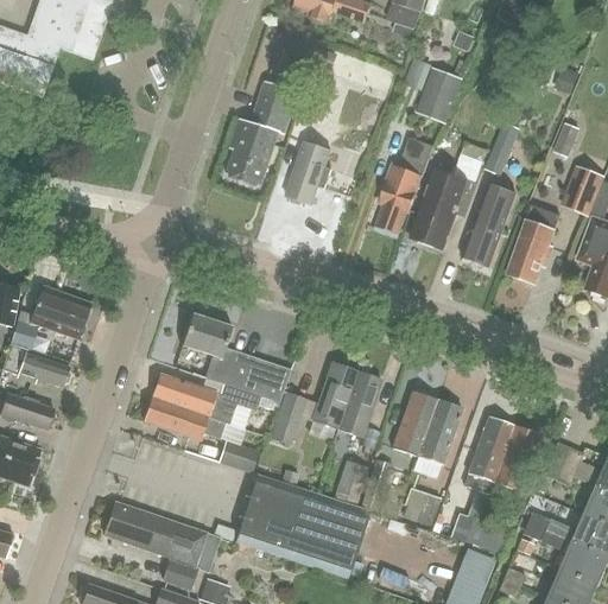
[(0,81),(42,96),(59,46),(92,59),(112,0),(38,0),(26,35),(0,25),(0,81)]
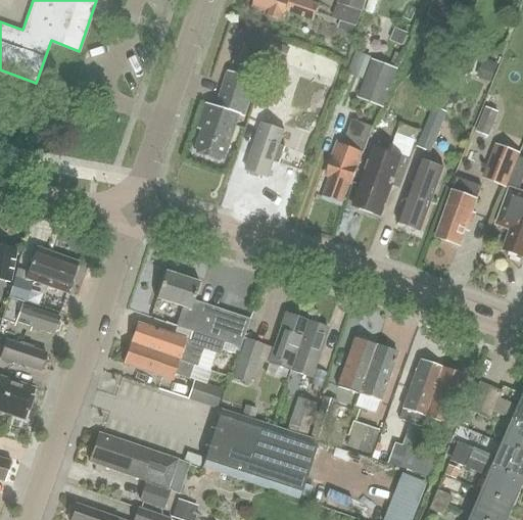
[(315,19),(320,4),(306,0),(255,0),(253,6),(268,10),(266,14),(284,20),(288,10),(315,19)]
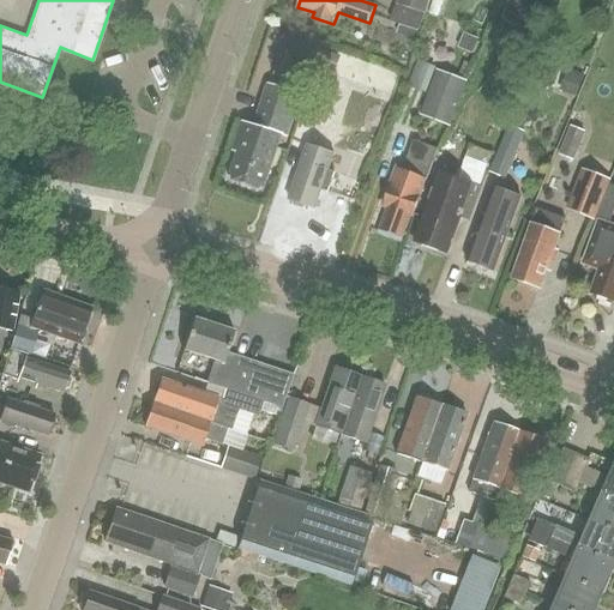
[(395,0),(395,1),(435,13),(439,0),(395,0)]
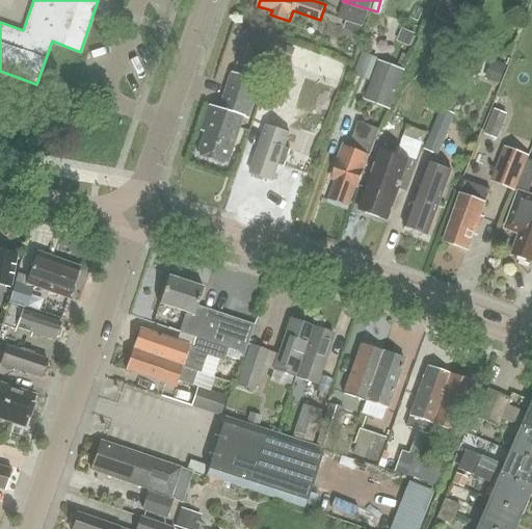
[(440,0),(433,15),(451,22),(460,2),(455,0),(440,0)]
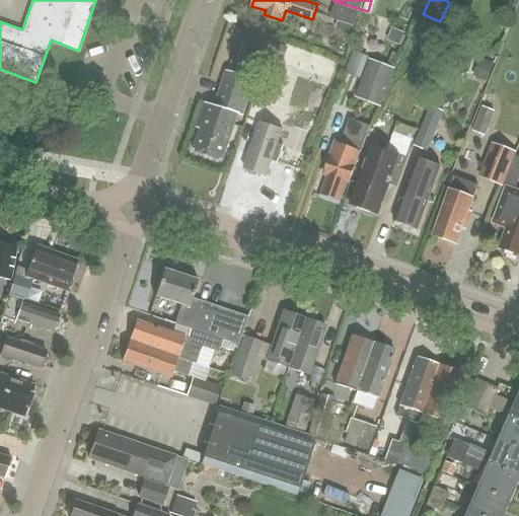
[(352,24),(358,10),(332,1),(327,15),(338,19),(352,24)]
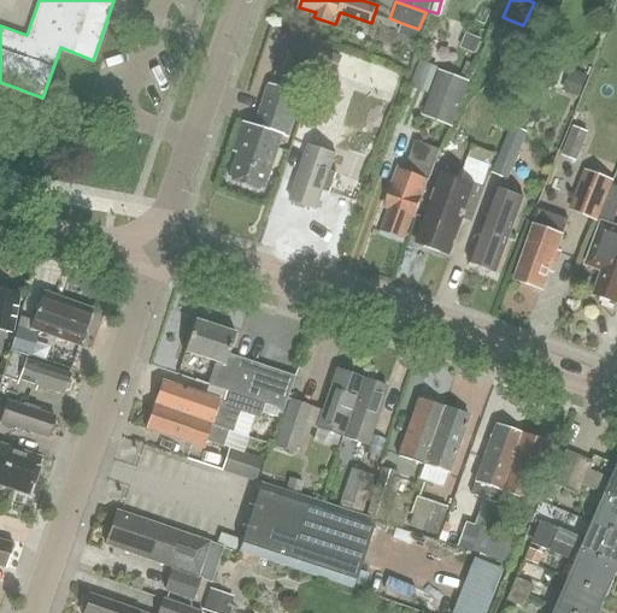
[(401,23),(399,30),(415,36),(418,29),(401,23)]
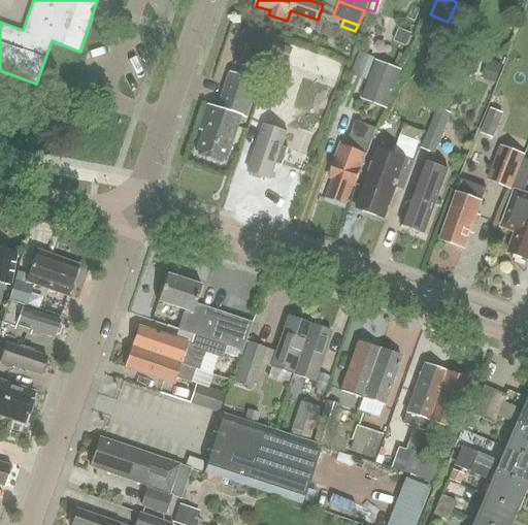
[(248,25),(245,41),(274,45),(277,30),(248,25)]
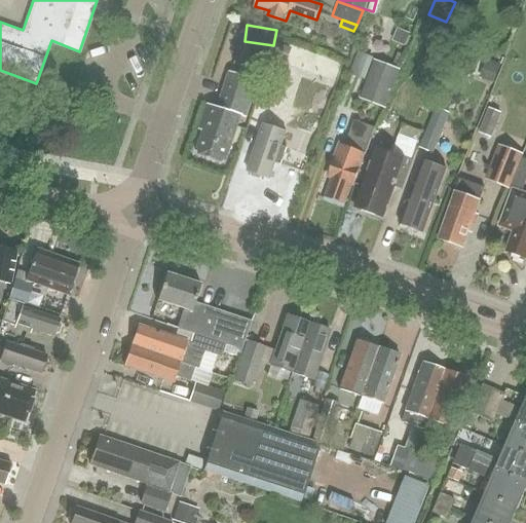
[(397,28),(391,39),(404,44),(409,33),(397,28)]
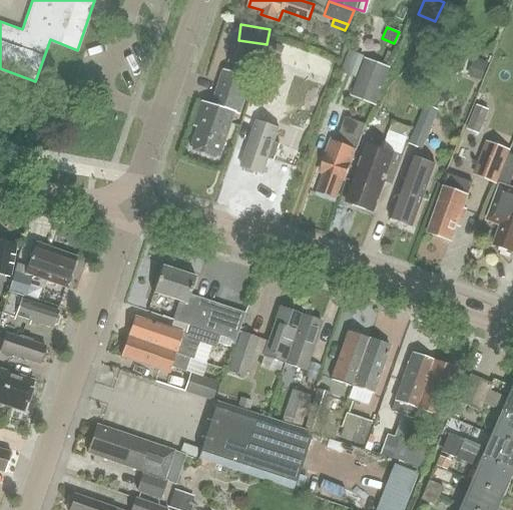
[(271,41),(268,52),(279,55),(283,45),(271,41)]
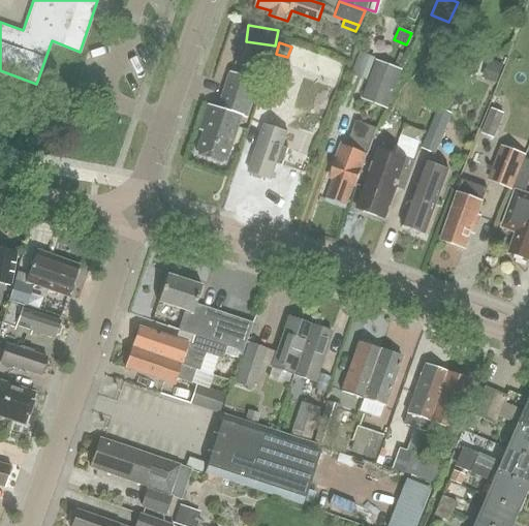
[(406,66),(379,56),(364,93),(391,104),(406,66)]
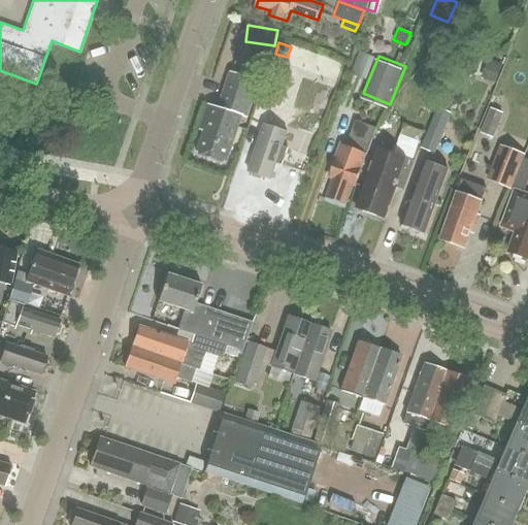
[(489,57),(481,75),(495,81),(503,63),(489,57)]
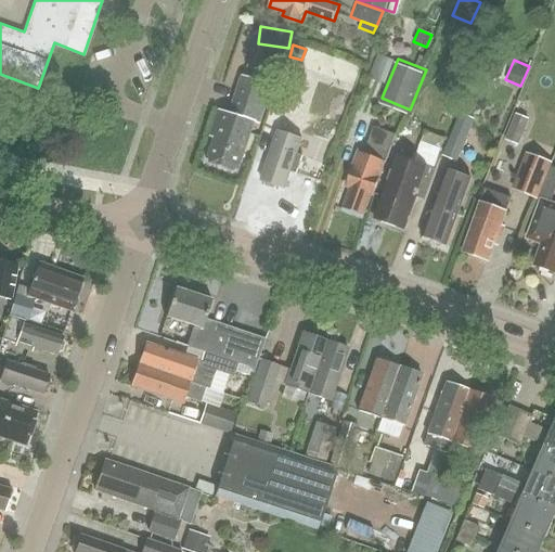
[(306,74),(289,68),(278,103),(295,108),(306,74)]
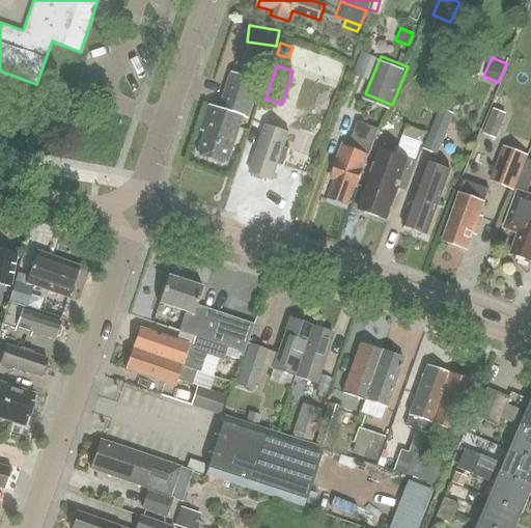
[(261,82),(244,76),(233,73),(221,107),(212,104),(202,130),(206,132),(199,154),(228,163),(245,116),(250,117),(261,82)]
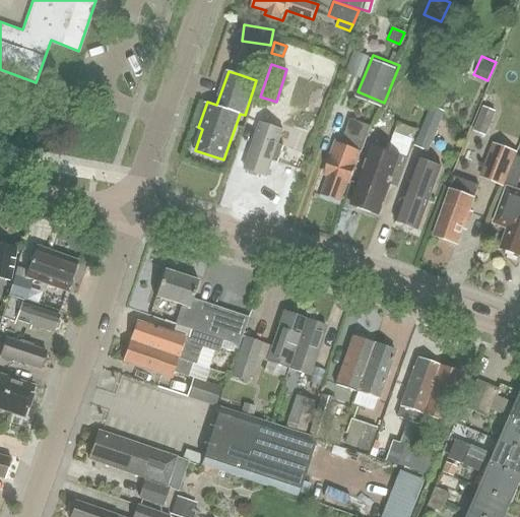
[(483,105),(473,129),(486,134),(496,110),(483,105)]
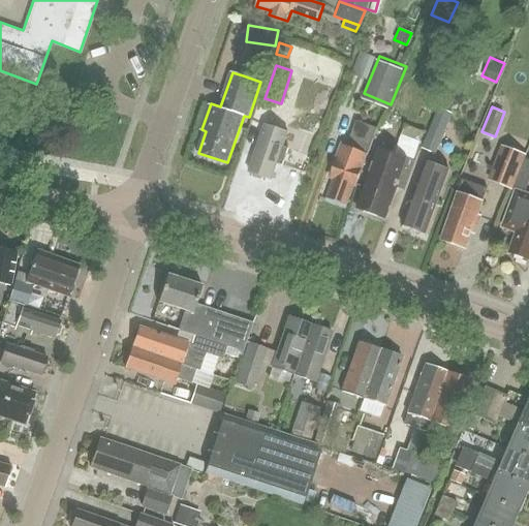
[(363,166),(377,126),(356,120),(348,146),(342,144),(331,176),(336,178),(329,197),(346,204),(353,183),(356,184),(363,166)]
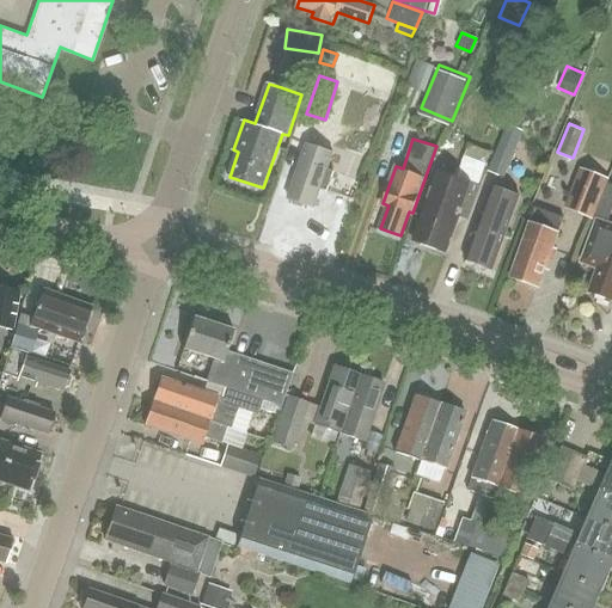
[(490,170),(503,176),(515,146),(503,141),(490,170)]
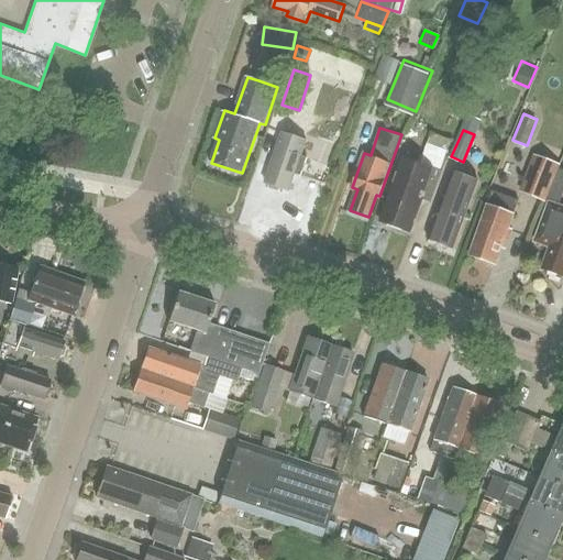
[(282,132),(266,182),(289,190),(296,173),(302,175),(308,157),(302,155),(307,142),(282,132)]
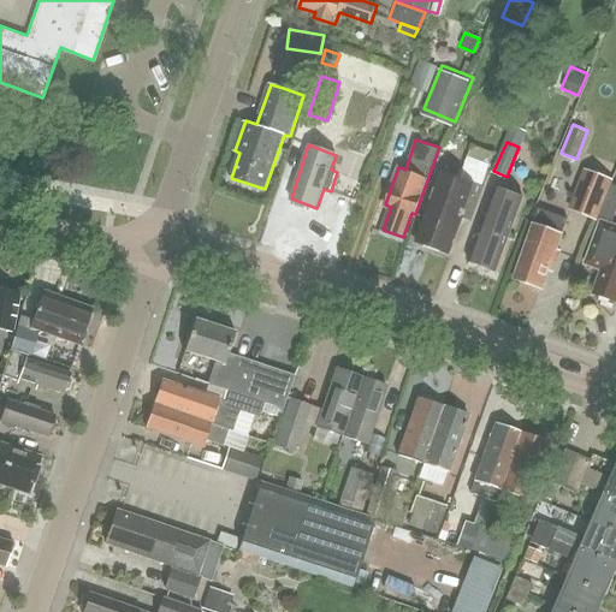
[(483,184),(491,162),(465,153),(458,168),(472,173),(469,180),(443,171),(418,241),(449,253),(462,215),(473,219),(484,185),(483,184)]
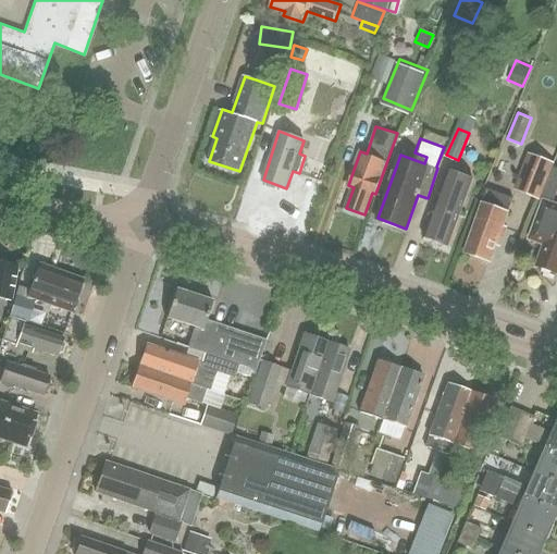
[(554,160),(529,150),(515,187),(540,197),(554,160)]
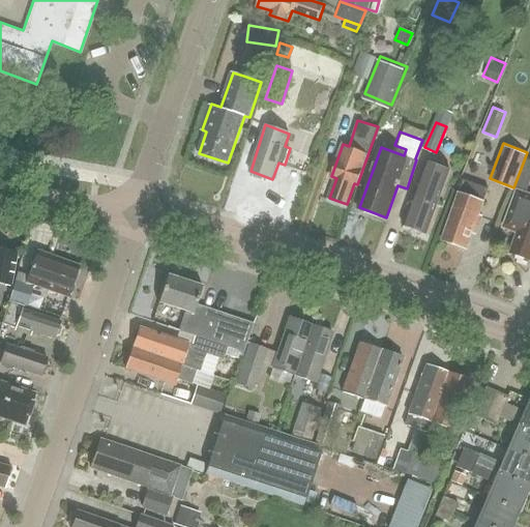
[(428,232),(451,169),(427,159),(404,224),(414,228),(415,231),(420,233),(423,231),(428,232)]
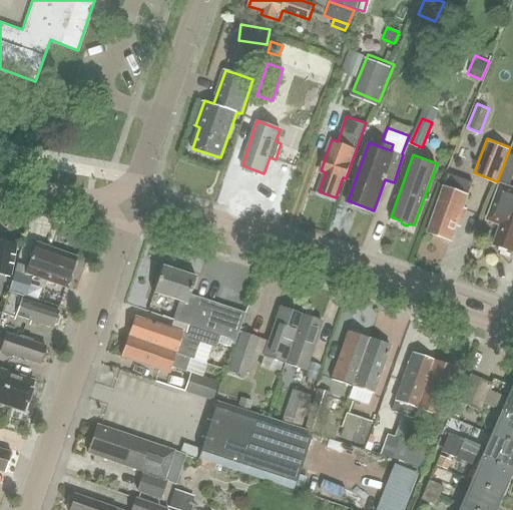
[(449,172),(445,184),(469,193),(472,184),(473,181),(449,172)]
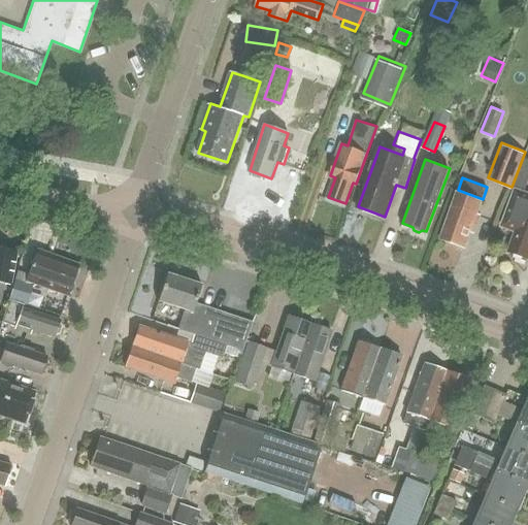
[(474,232),(481,215),(477,214),(483,199),(458,190),(453,204),(454,204),(441,237),(465,247),(471,230),(474,232)]
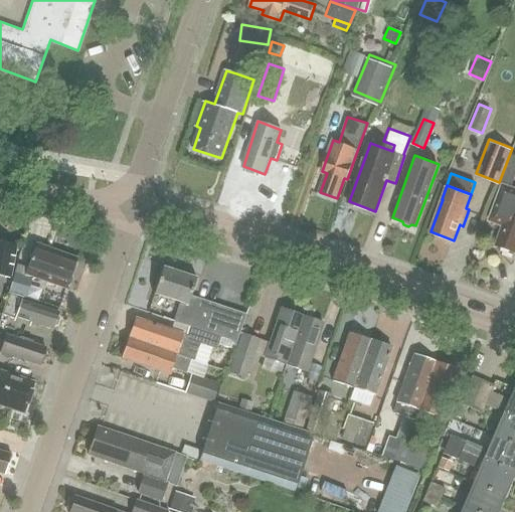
[(514,251),(514,189),(504,185),(492,220),(504,224),(497,245),(514,251)]
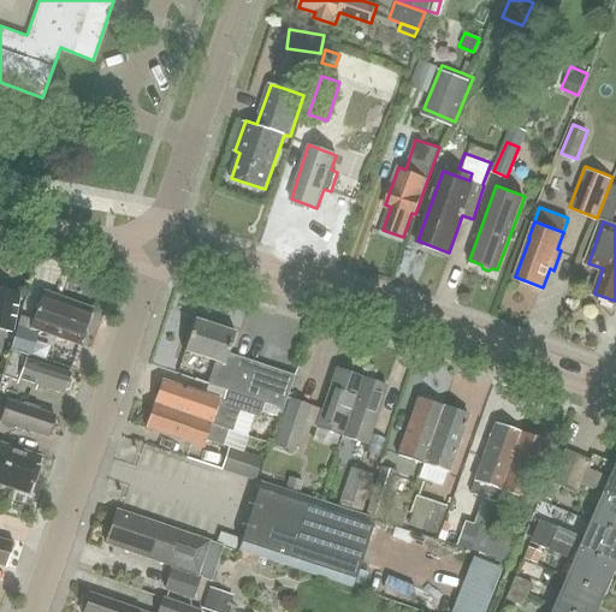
[(11,328),(18,289),(0,285),(0,343),(4,327),(11,328)]
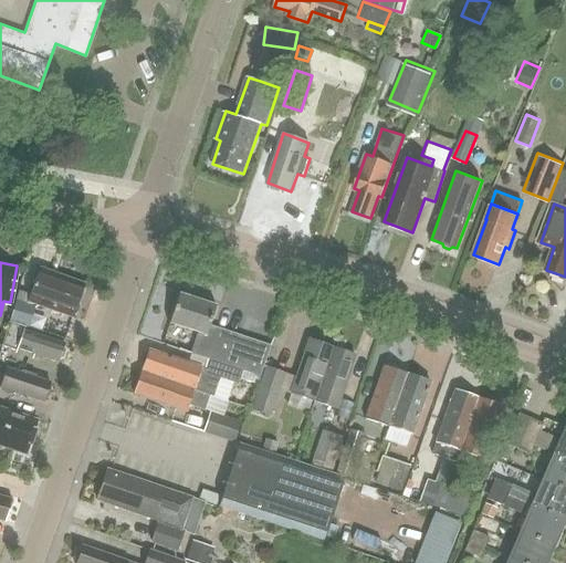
[(71,314),(83,281),(38,264),(28,292),(25,296),(71,314)]
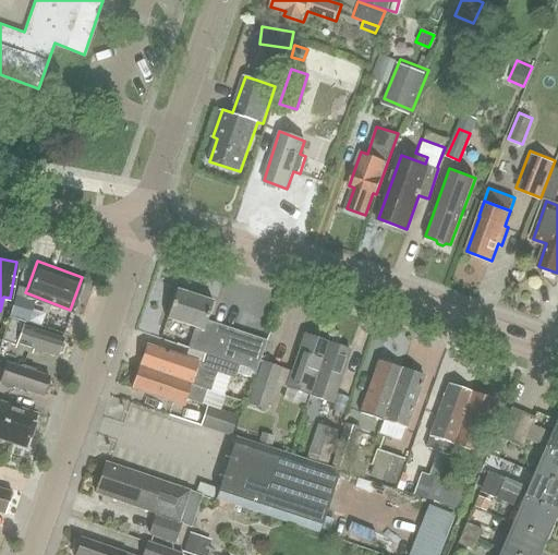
[(20,285),(16,294),(24,297),(24,296),(25,292),(27,288),(20,285)]
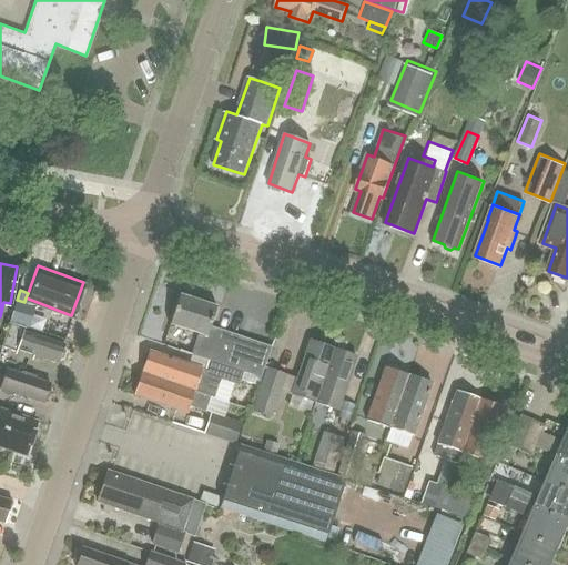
[(262,376),(273,346),(211,326),(219,306),(181,294),(170,325),(199,334),(192,354),(209,360),(262,376)]
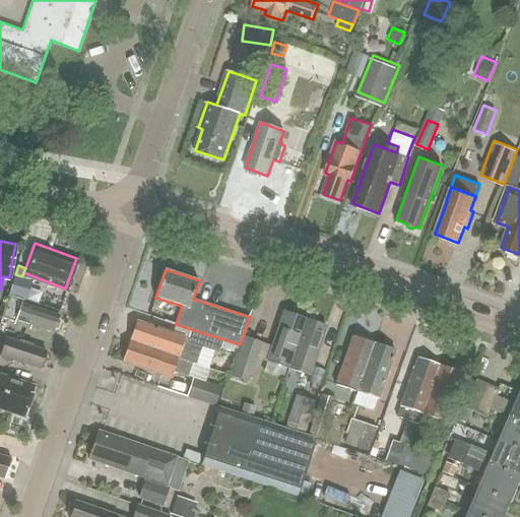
[(10,289),(27,296),(33,279),(22,276),(15,274),(10,289)]
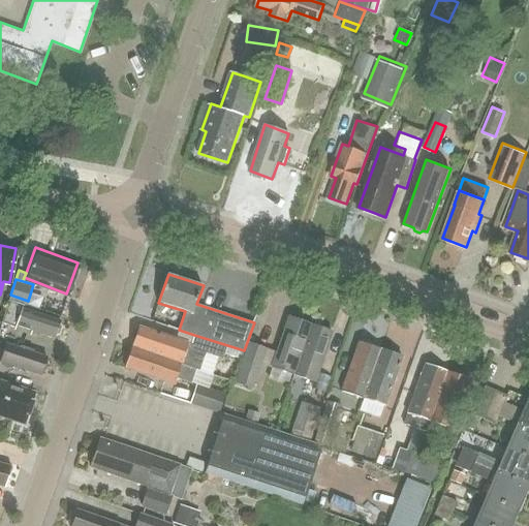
[(1,322),(13,327),(30,331),(31,328),(53,335),(58,318),(10,303),(6,316),(4,315),(1,322)]
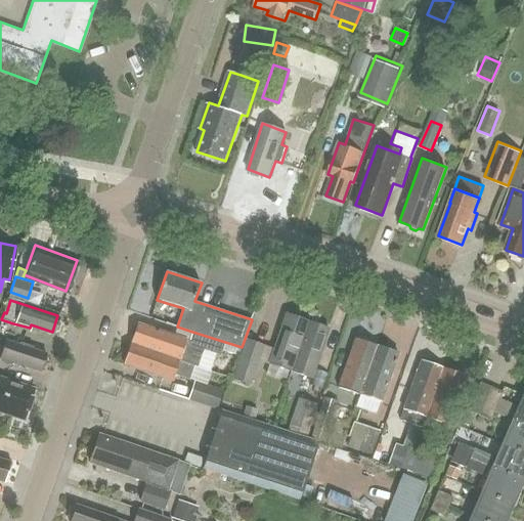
[(292,370),(309,321),(288,314),(271,362),(292,370)]
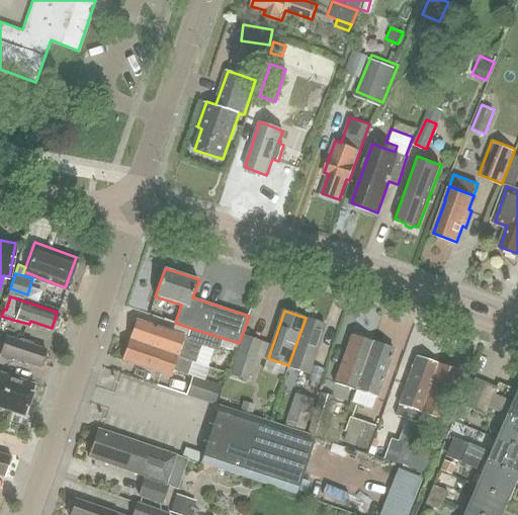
[(309,372),(326,325),(306,318),(288,365),(309,372)]
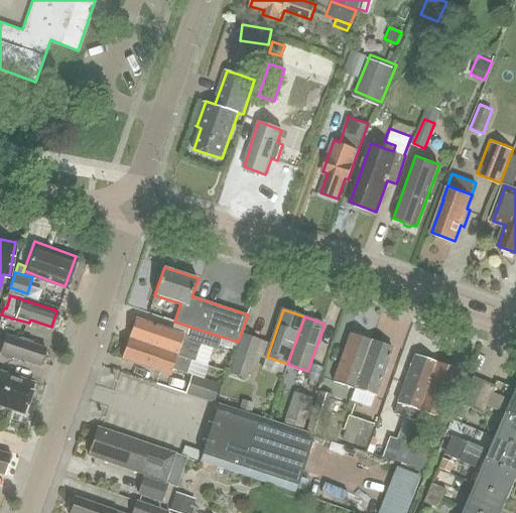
[(238,342),(189,327),(187,335),(183,334),(183,335),(137,318),(131,338),(195,360),(207,364),(212,348),(218,349),(219,345),(235,350),(236,346),(238,342)]
